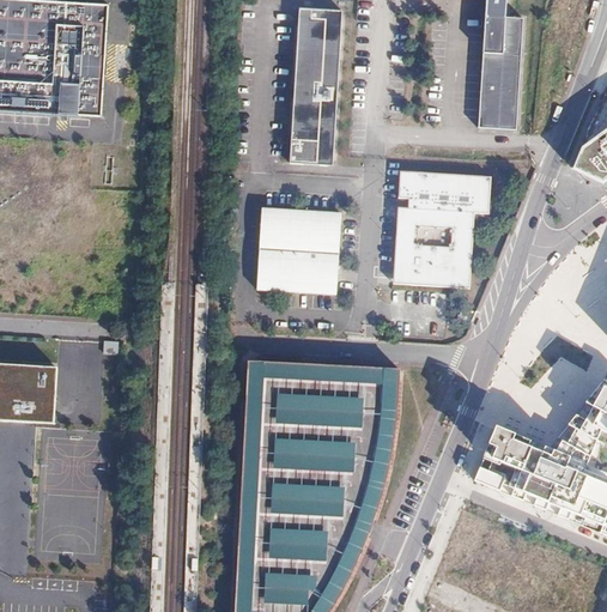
[(107,8),(0,0),(0,115),(99,122),(107,8)]
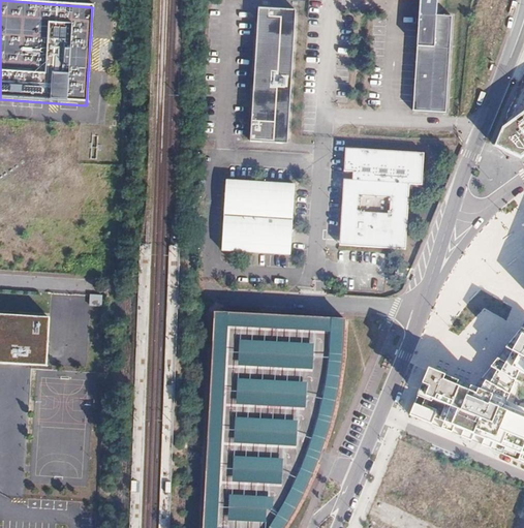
[(415,0),(409,109),(443,112),(450,14),(434,14),(434,0),(415,0)]
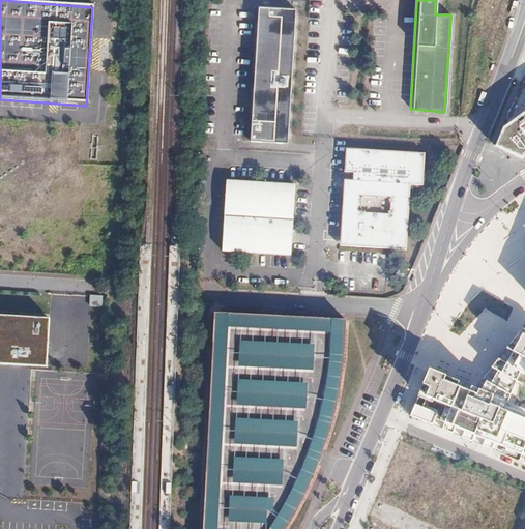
[(250,141),(282,143),(287,138),(296,9),(259,6),(250,141)]
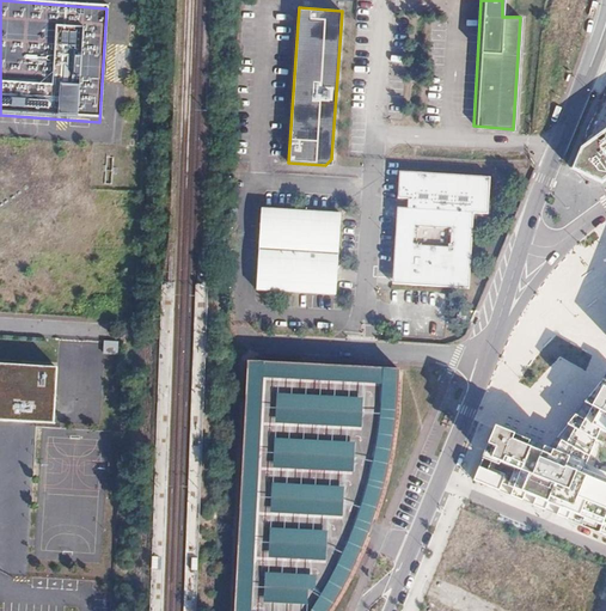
[(605,176),(605,128),(576,151),(568,170),(595,184),(605,176)]
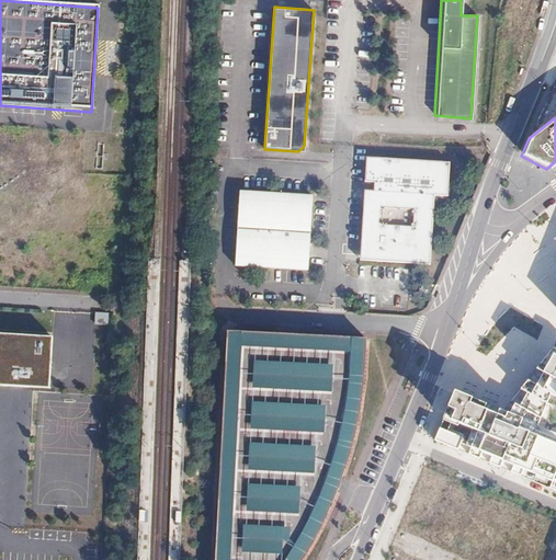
[(374,248),(373,258),(429,260),(433,192),(446,193),(447,160),(365,156),(364,178),(373,178),(372,196),(363,196),(360,247),(374,248)]
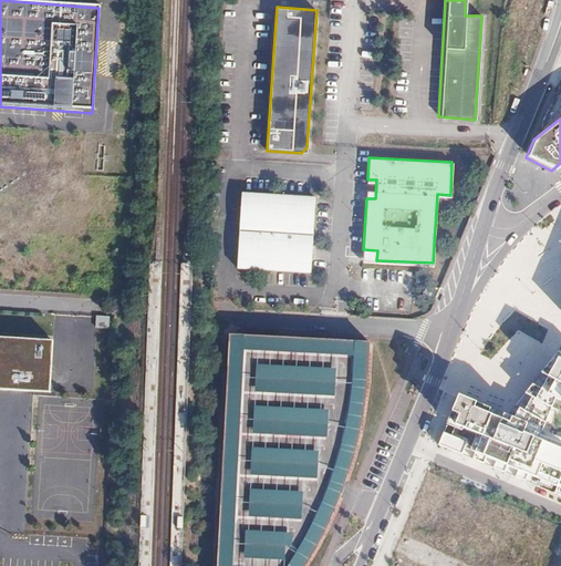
[(309,271),(314,196),(240,192),(236,267),(309,271)]
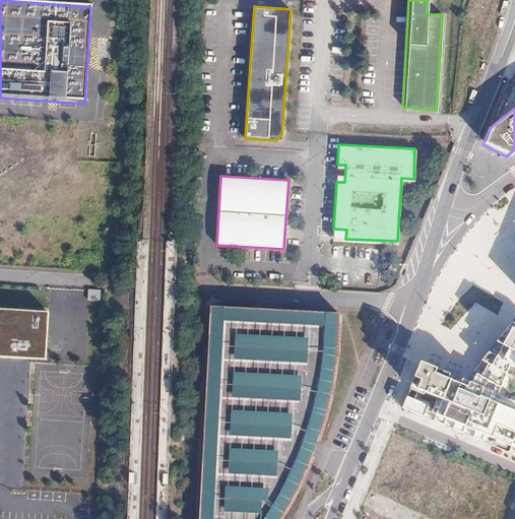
[(346,230),(333,229),(333,238),(345,239),(346,230)]
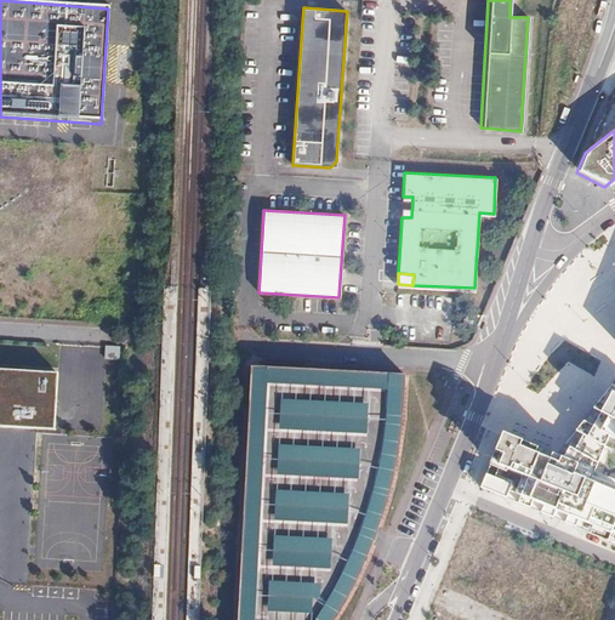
[(101,341),(101,353),(114,354),(114,342),(101,341)]
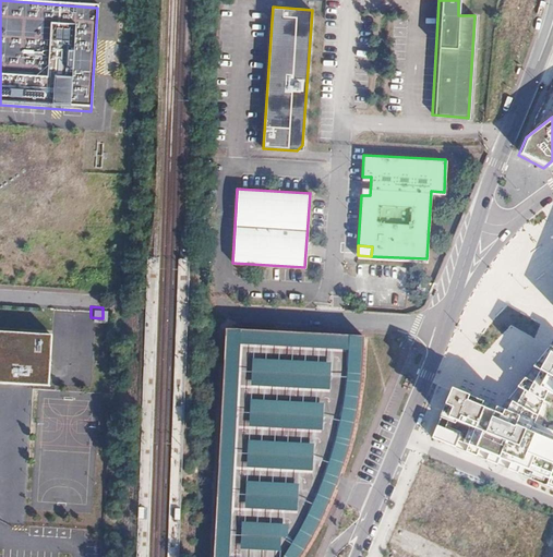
[(0,377),(49,382),(49,380),(50,365),(52,333),(0,328),(0,377)]
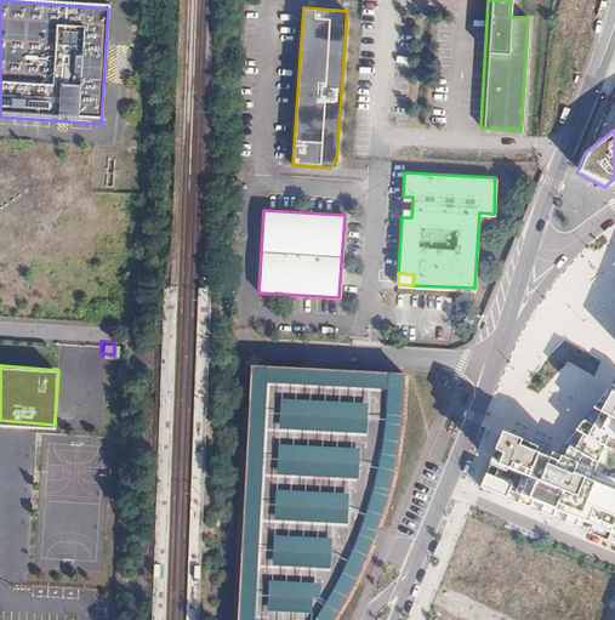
[(322,376),(244,371),(229,619),(329,619),(342,598),(360,561),(369,540),(375,521),(383,491),(391,456),(396,422),(397,381),(322,376)]
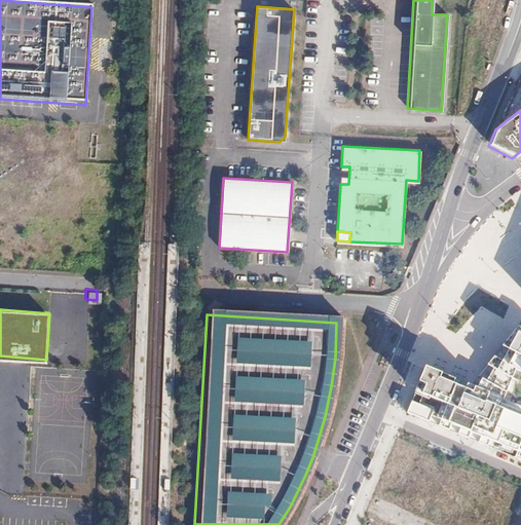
[(499,345),(470,386),(509,401),(520,405),(520,329),(514,326),(499,345)]
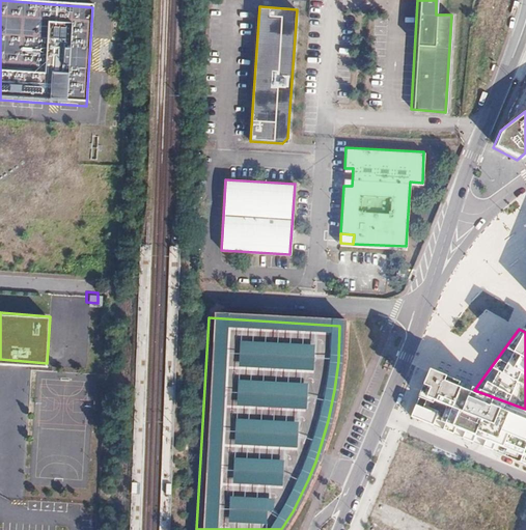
[(525,409),(514,405),(474,390),(473,389),(442,377),(425,369),(405,419),(452,439),(525,468),(525,409)]
